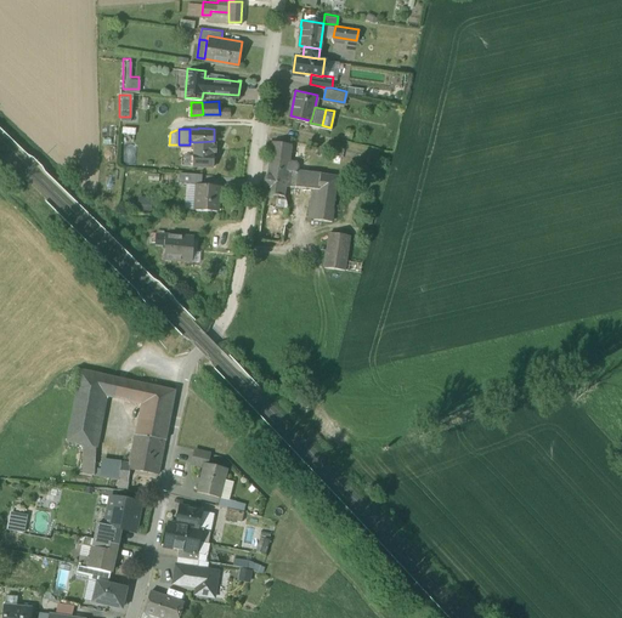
[(284,193),(286,180),(289,158),(292,142),(272,139),(265,190),(284,193)]
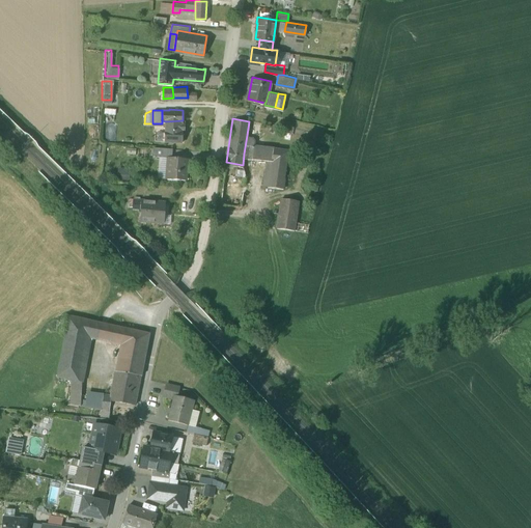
[(185,120),(183,120),(166,121),(166,129),(165,129),(165,139),(183,140),(183,130),(185,130),(185,120)]
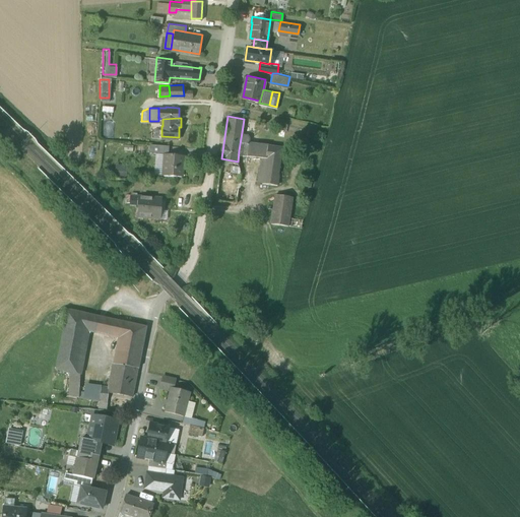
[(247,133),(242,132),(239,150),(242,151),(242,153),(249,154),(251,141),(248,141),(249,136),(247,133)]
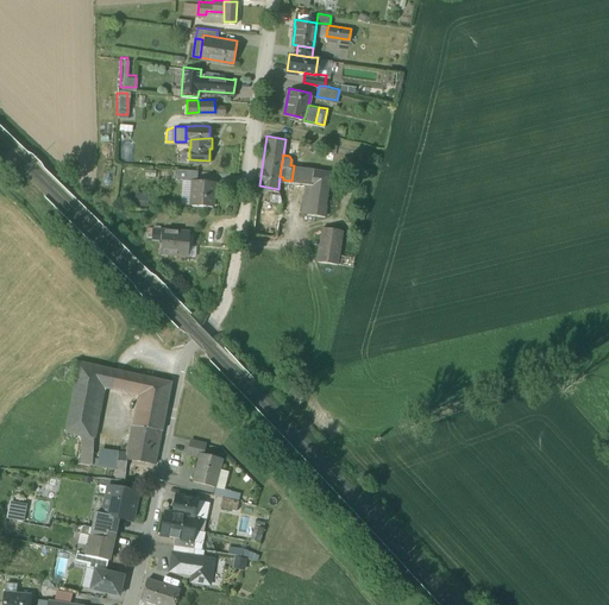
[(292,181),(311,183),(313,168),(294,165),(292,181)]
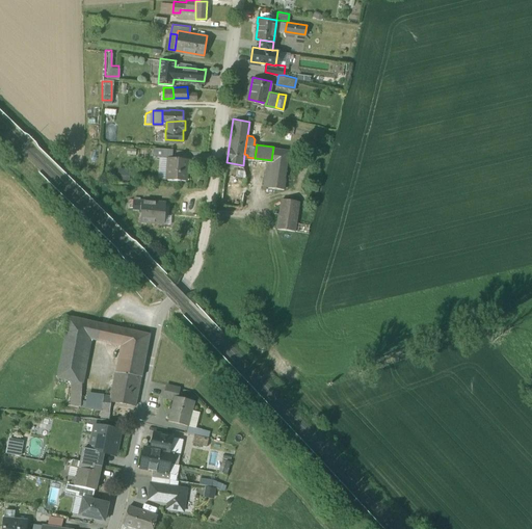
[(168,156),(173,156),(173,148),(154,147),(153,155),(168,156)]
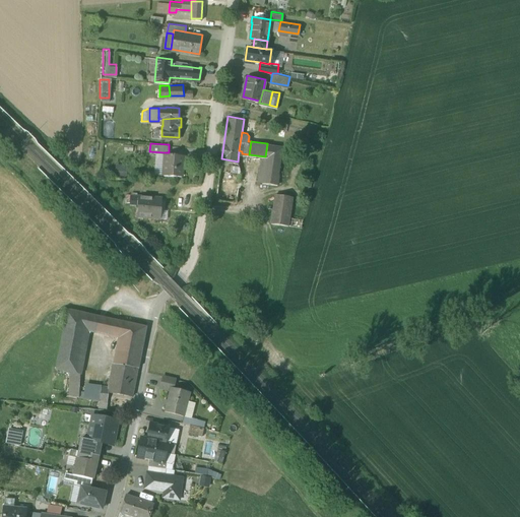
[(282,145),(267,143),(265,156),(262,182),(277,184),(282,145)]
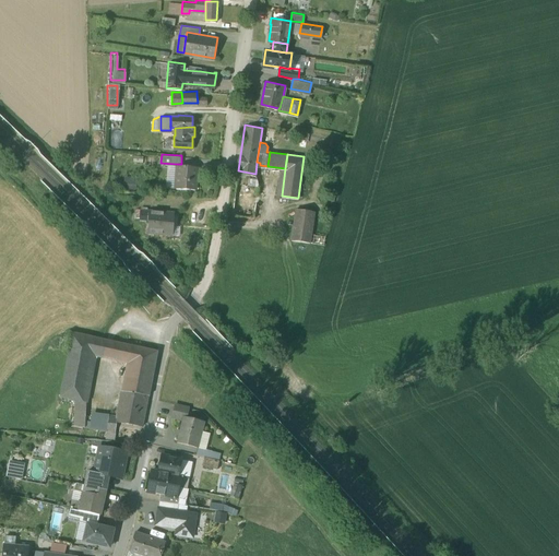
[(176,187),(194,189),(197,165),(181,164),(177,164),(176,187)]
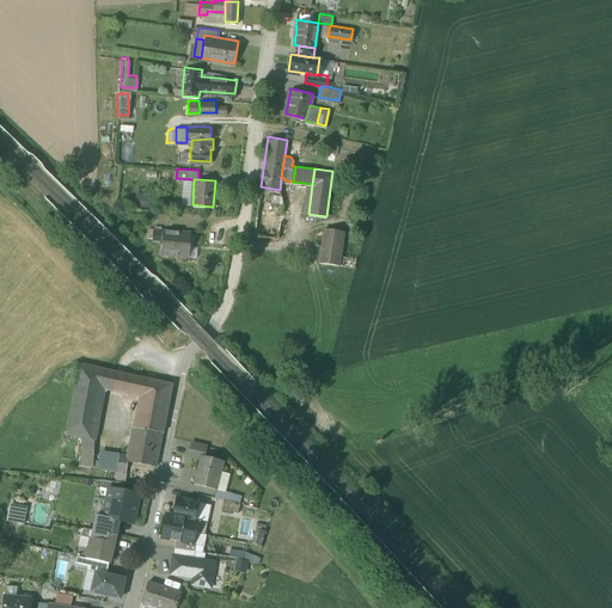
[(255,233),(279,237),(282,202),(280,190),(261,186),(255,233)]
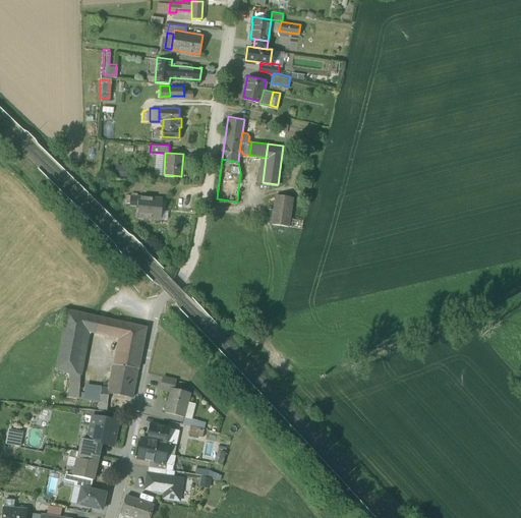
[(271,223),(288,225),(292,195),(275,193),(271,223)]
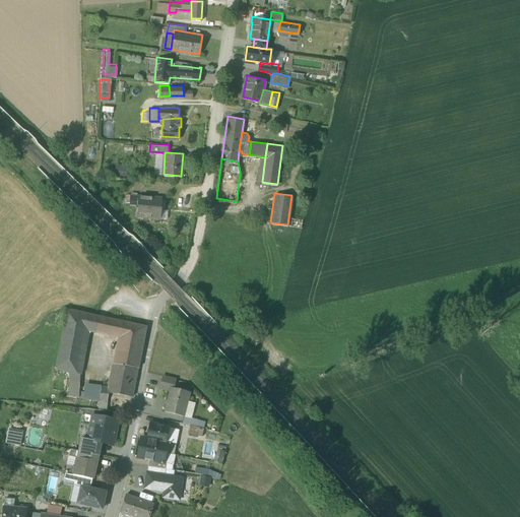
[(137,214),(160,216),(161,196),(131,194),(130,202),(138,202),(137,214)]
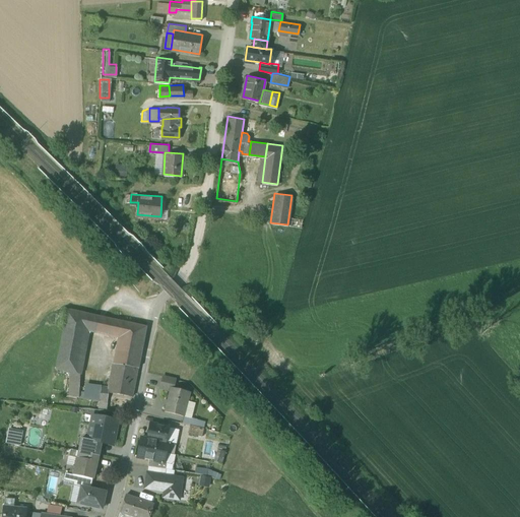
[(56,368),(70,370),(77,371),(85,328),(94,330),(98,314),(68,308),(56,368)]
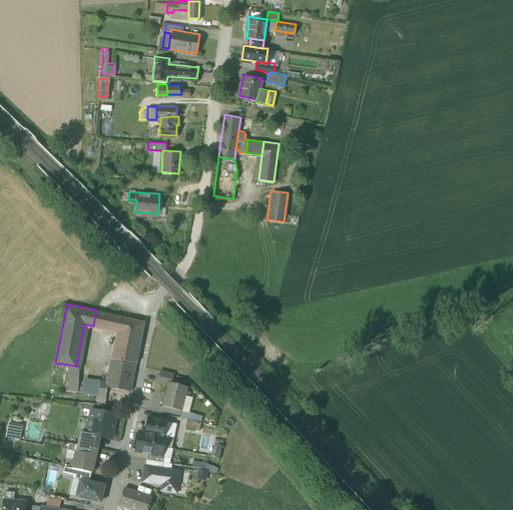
[(103,312),(96,310),(93,326),(100,327),(103,312)]
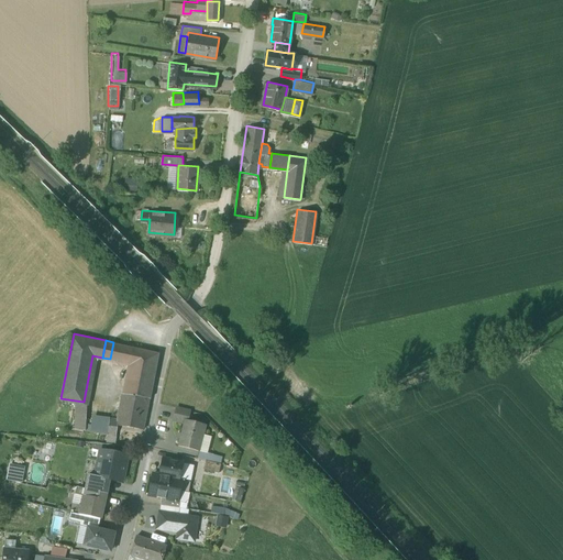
[(158,352),(113,342),(110,359),(129,363),(123,392),(150,396),(154,372),(158,352)]
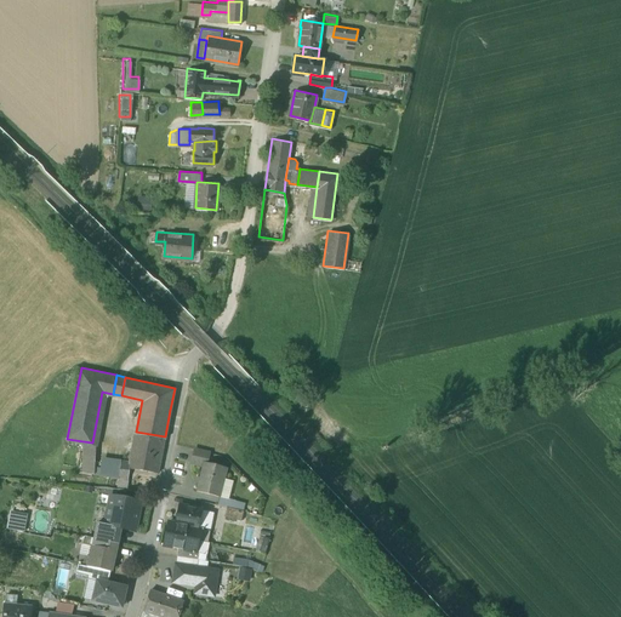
[(129,466),(158,470),(165,436),(136,432),(135,432),(130,461),(129,466)]
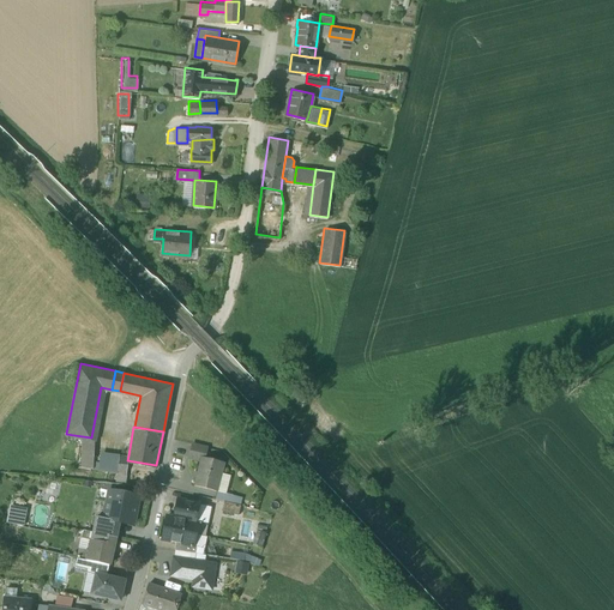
[(82,465),(119,470),(121,454),(95,451),(95,439),(91,438),(83,436),(82,465)]
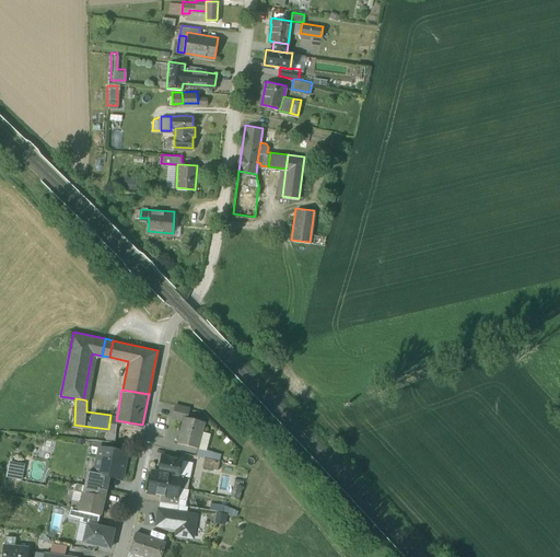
[(173,416),(183,418),(184,415),(186,416),(188,406),(175,403),(173,416)]
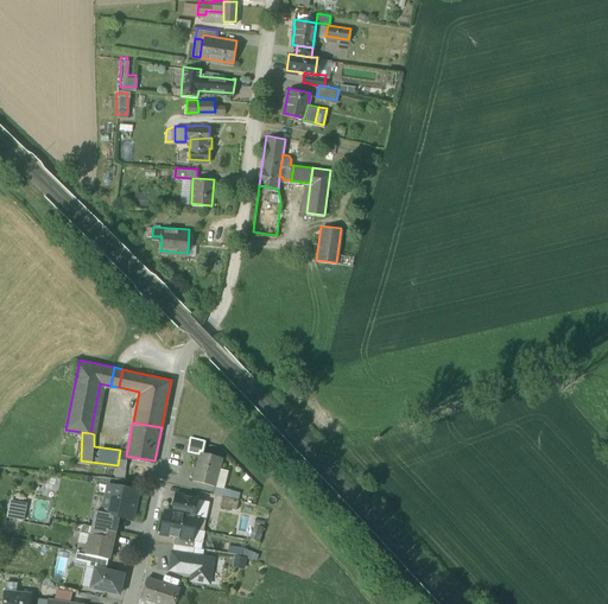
[(214,484),(215,484),(215,483),(220,466),(222,456),(202,451),(200,450),(198,453),(192,478),(214,484)]
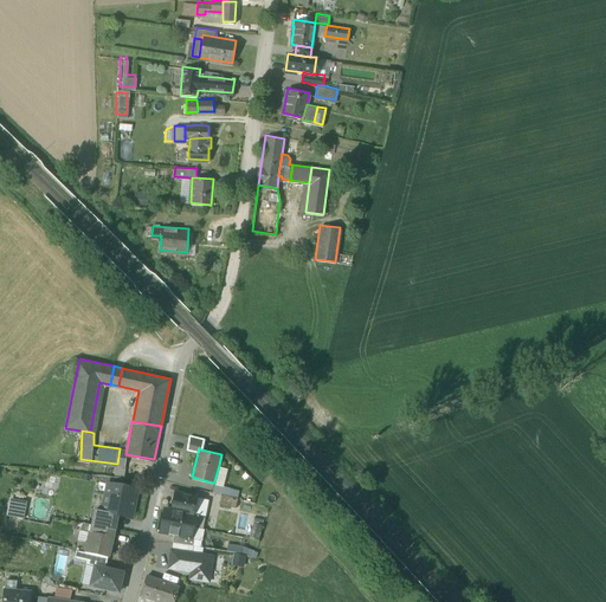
[(219,465),(214,481),(221,484),(226,467),(219,465)]
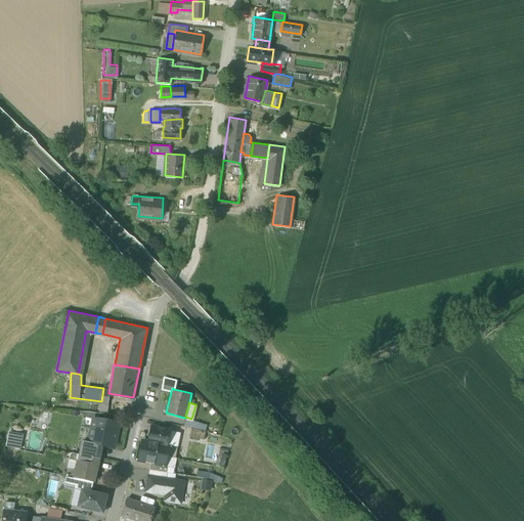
[(93,417),(88,440),(88,441),(100,444),(114,446),(116,439),(115,438),(117,428),(118,428),(119,422),(93,417)]
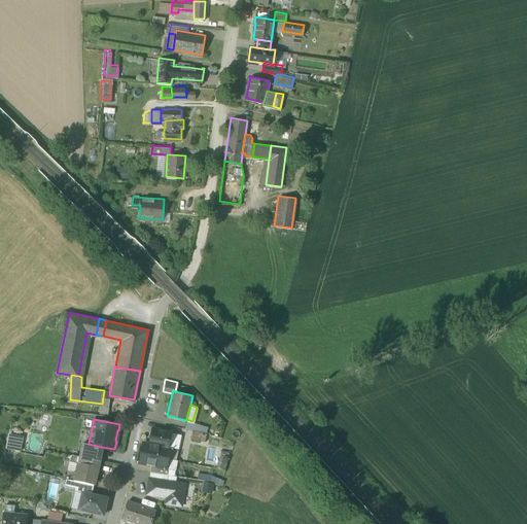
[(184,426),(192,428),(206,431),(206,432),(207,426),(199,424),(200,423),(192,421),(186,419),(186,420),(185,420),(184,426)]
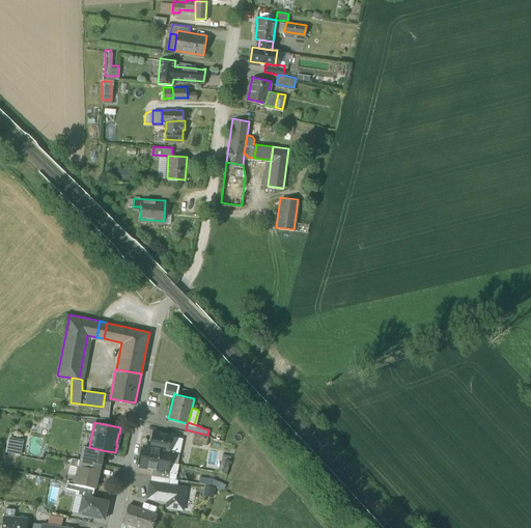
[(152,431),(149,446),(169,450),(172,435),(152,431)]
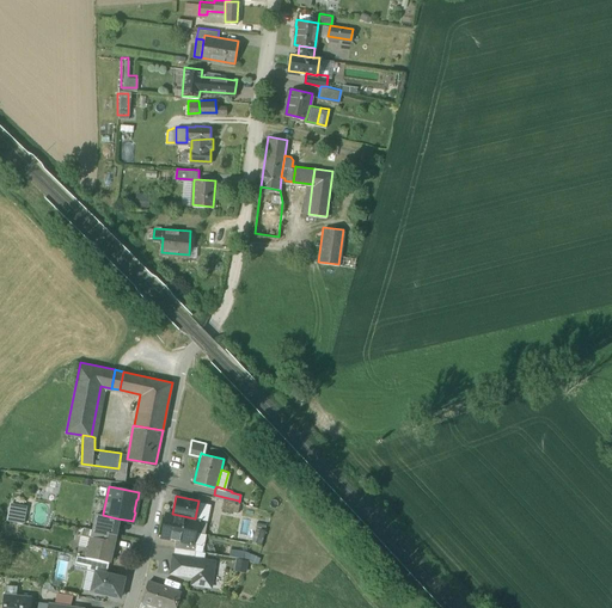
[(237,510),(239,501),(224,497),(222,507),(237,510)]
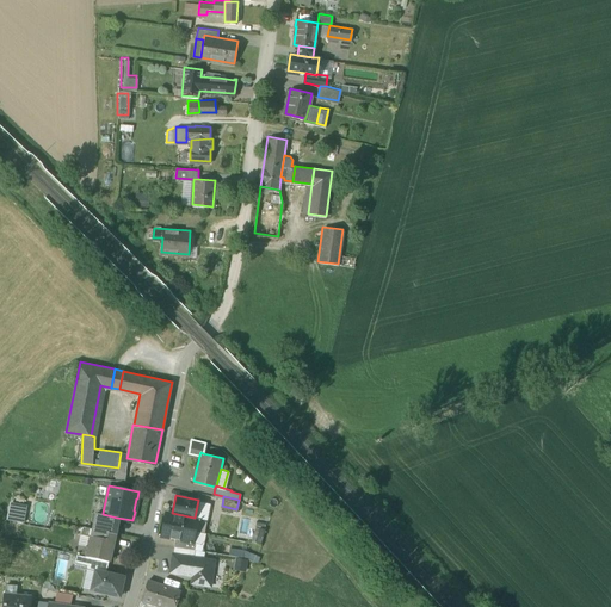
[(28,503),(10,500),(6,516),(24,520),(28,503)]
